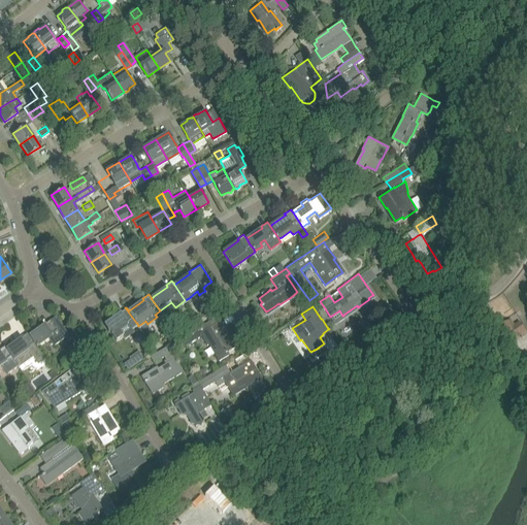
[(125,337),(133,330),(131,327),(137,324),(125,307),(120,312),(121,313),(110,321),(109,319),(105,322),(106,323),(105,324),(107,328),(107,329),(108,330),(116,339),(123,334),(125,337)]
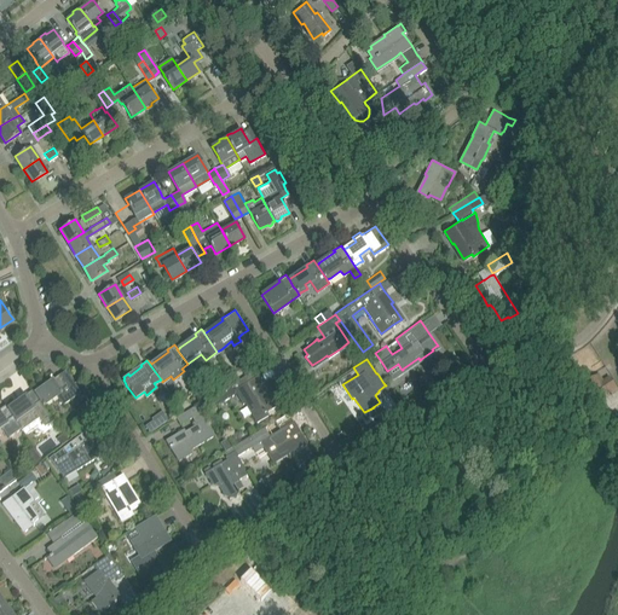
[(53,379),(35,393),(40,400),(42,404),(44,404),(57,394),(63,402),(80,390),(79,388),(74,382),(68,386),(58,373),(59,373),(58,372),(51,378),(53,379)]
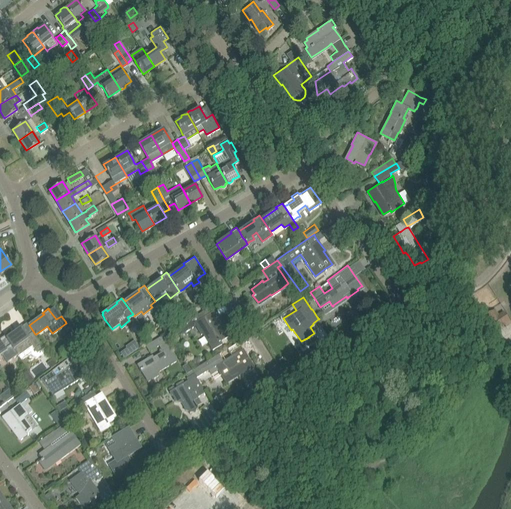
[(206,314),(203,309),(195,314),(169,330),(174,337),(195,324),(200,333),(202,332),(212,348),(221,342),(219,340),(226,335),(218,322),(220,321),(213,310),(206,314)]
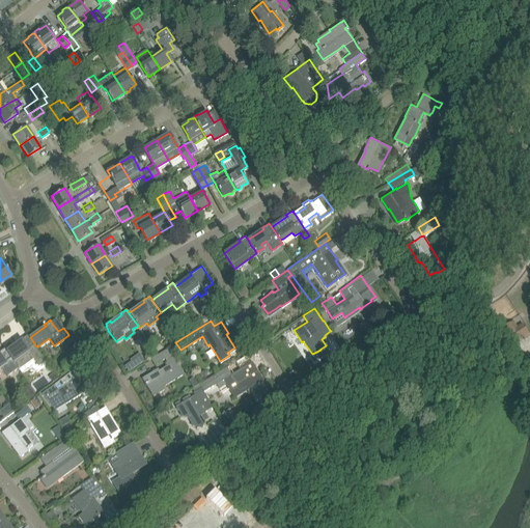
[(513,327),(509,322),(503,326),(512,340),(527,331),(521,322),(513,327)]
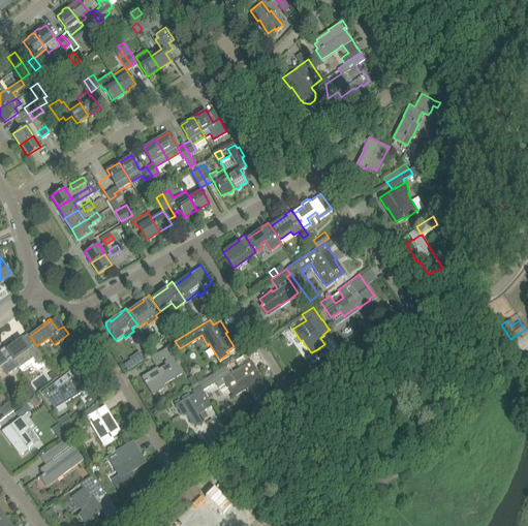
[(171,329),(164,333),(169,340),(176,336),(171,329)]
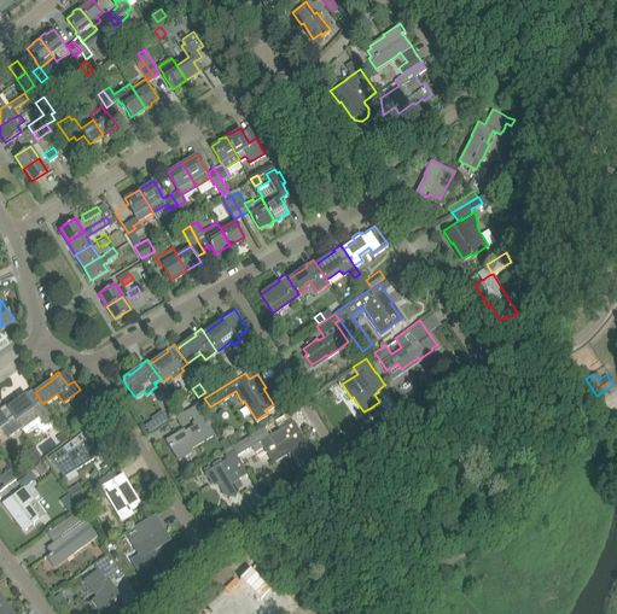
[(25,395),(9,408),(21,426),(22,426),(39,414),(45,424),(52,417),(42,403),(41,401),(40,399),(35,392),(34,390),(31,387),(24,392),(25,395)]
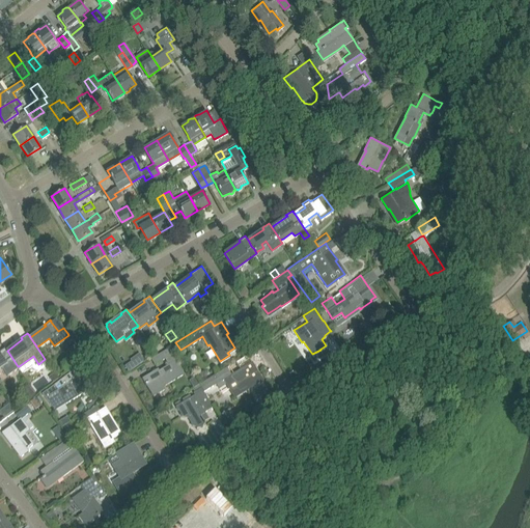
[(143,377),(142,377),(145,382),(145,383),(146,383),(152,394),(154,394),(154,393),(163,388),(164,387),(163,385),(165,384),(170,381),(177,377),(185,372),(172,353),(177,350),(174,344),(169,348),(168,345),(149,357),(154,363),(164,357),(169,364),(159,370),(157,367),(156,368),(152,370),(144,376),(143,377)]
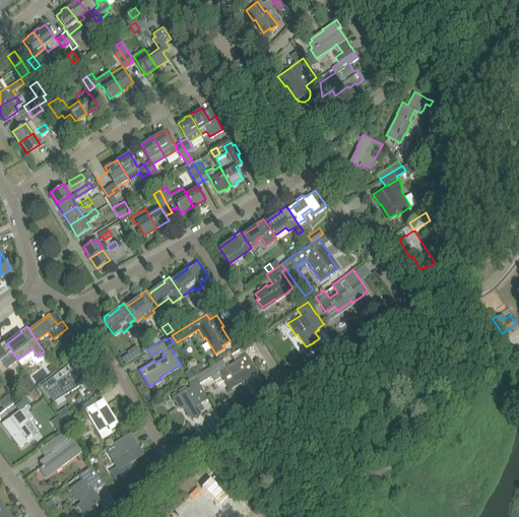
[(0,358),(1,358),(7,366),(17,359),(7,343),(4,339),(0,341),(0,358)]
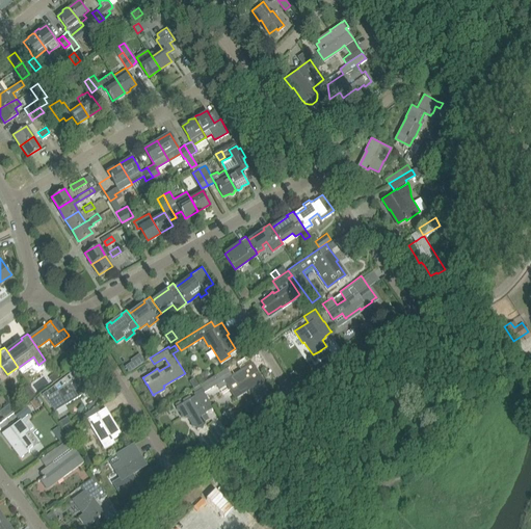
[(83,347),(72,354),(77,361),(87,353),(87,352),(83,347)]
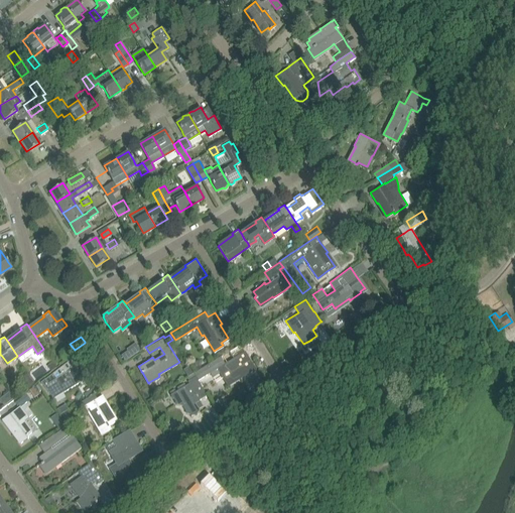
[(127,349),(120,354),(121,355),(124,360),(131,355),(127,349)]
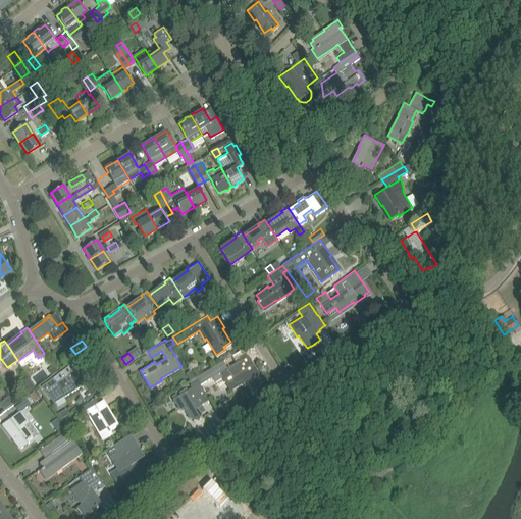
[(197,375),(196,375),(200,382),(212,375),(214,379),(222,375),(229,387),(246,377),(247,378),(258,371),(248,355),(226,367),(222,360),(203,371),(197,375)]
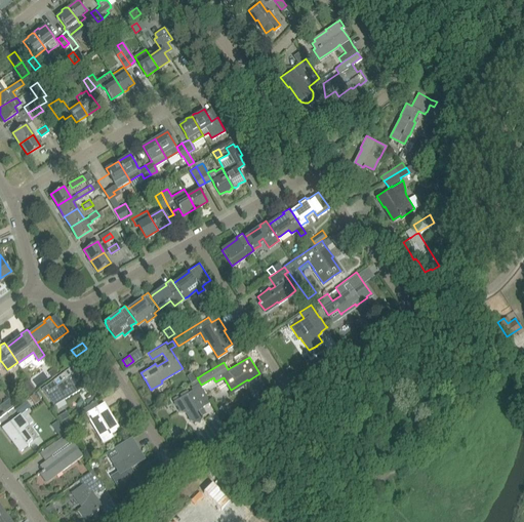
[(64,370),(41,388),(54,404),(64,398),(70,394),(72,392),(81,387),(80,386),(93,377),(89,370),(88,369),(86,370),(83,365),(78,368),(75,370),(71,373),(72,375),(69,377),(67,375),(68,374),(64,370)]
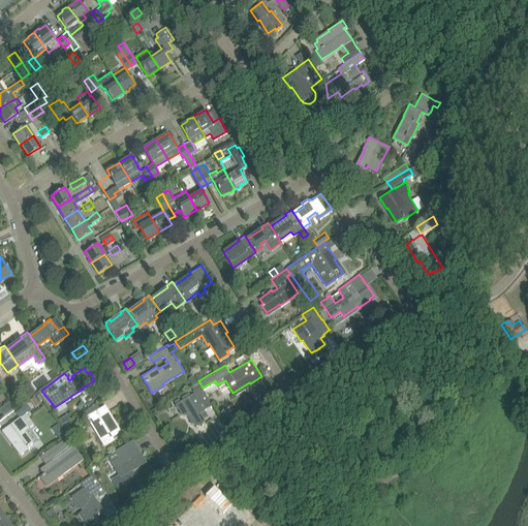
[(54,370),(48,374),(50,375),(52,379),(58,375),(54,370)]
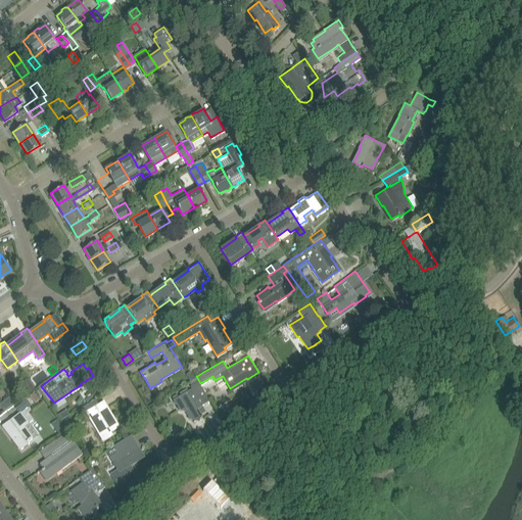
[(200,367),(194,371),(196,375),(202,372),(200,367)]
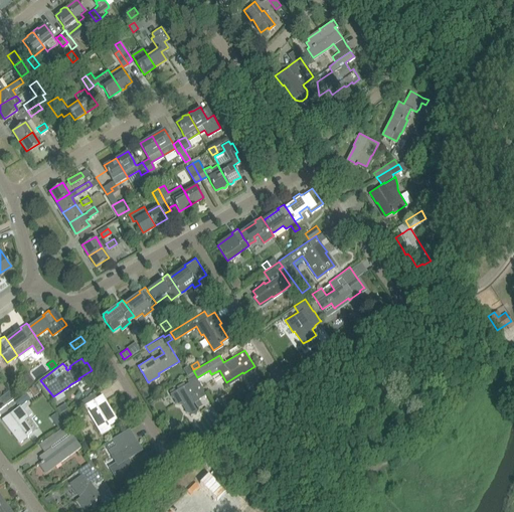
[(173,386),(168,389),(170,392),(176,401),(178,402),(182,400),(188,411),(190,414),(192,412),(195,413),(196,410),(198,409),(197,406),(202,404),(198,397),(205,393),(202,387),(196,377),(197,377),(193,370),(192,371),(187,374),(186,375),(188,378),(186,379),(188,381),(184,383),(183,381),(176,385),(177,387),(175,389),(173,386)]
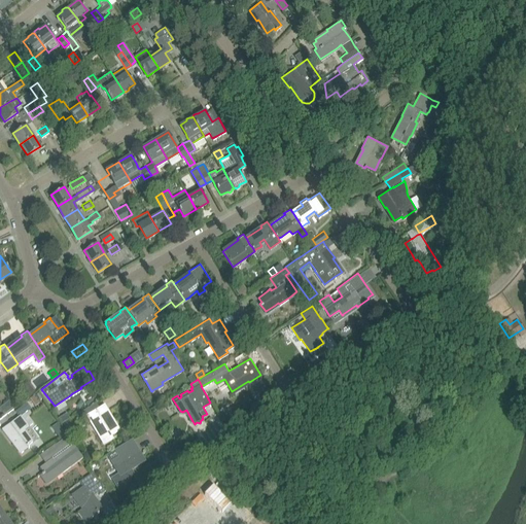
[(5,412),(14,404),(9,397),(0,405),(5,412)]
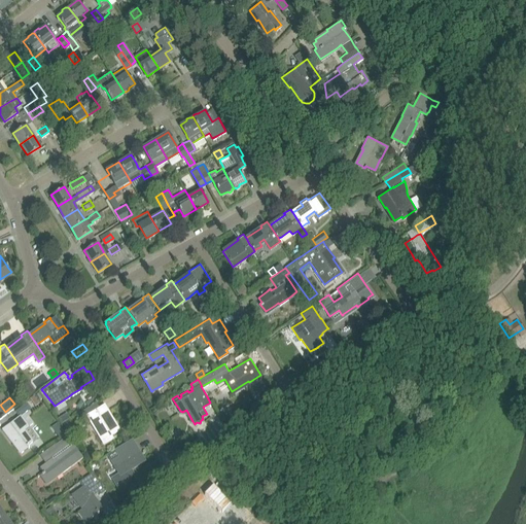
[(26,400),(14,410),(19,415),(30,406),(26,400)]
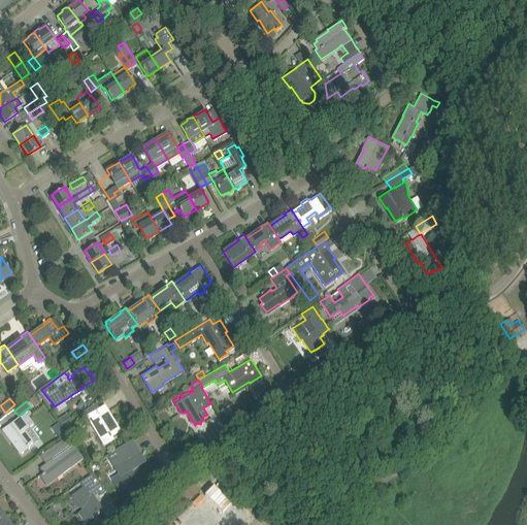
[(102,444),(112,437),(110,434),(118,430),(109,417),(111,416),(104,404),(99,407),(96,401),(75,414),(79,421),(87,417),(90,423),(94,421),(99,429),(95,431),(102,444)]
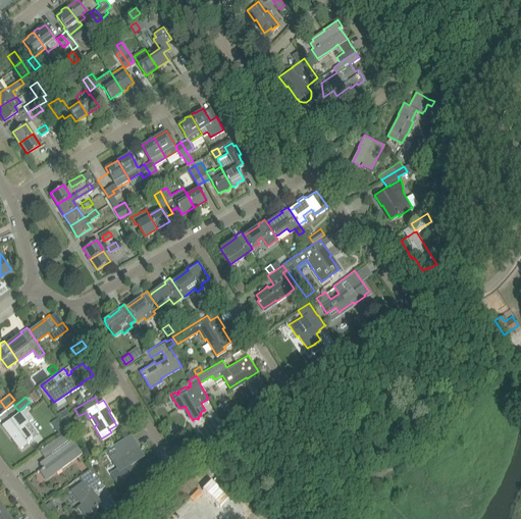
[(19,411),(2,424),(10,434),(11,433),(20,446),(28,440),(28,442),(29,440),(28,438),(31,435),(27,429),(22,424),(27,421),(31,417),(24,408),(19,412),(19,411)]
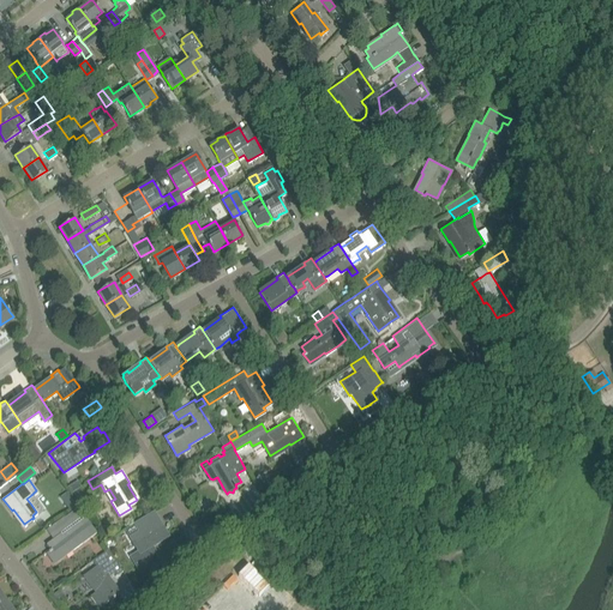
[(73,481),(67,484),(71,491),(77,487),(73,481)]
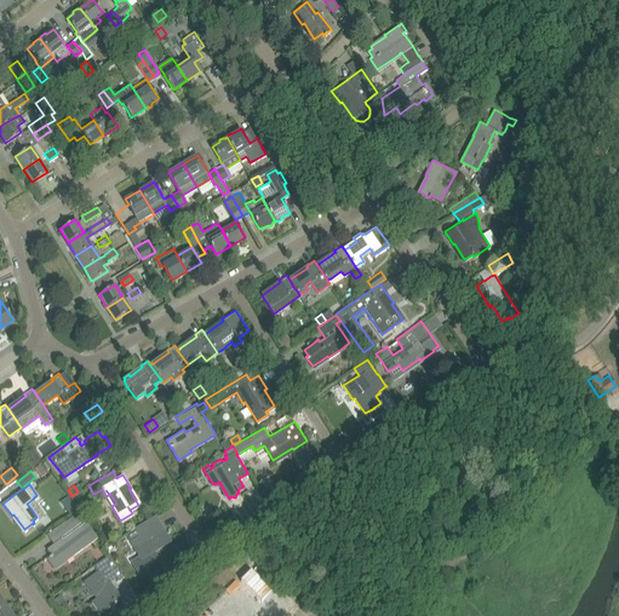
[(82,491),(74,496),(76,501),(86,496),(82,491)]
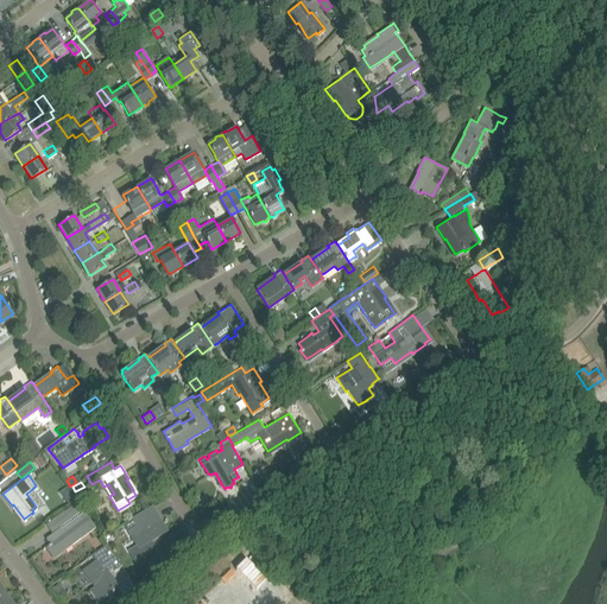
[(70,491),(63,496),(67,501),(74,496),(70,491)]
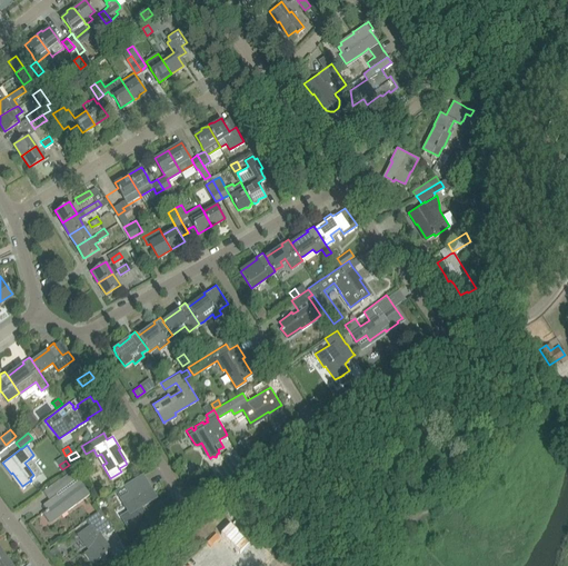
[(89,493),(72,468),(60,477),(42,489),(42,490),(45,488),(51,497),(43,503),(47,508),(45,509),(45,510),(43,512),(49,520),(49,519),(65,508),(66,509),(77,502),(89,493)]
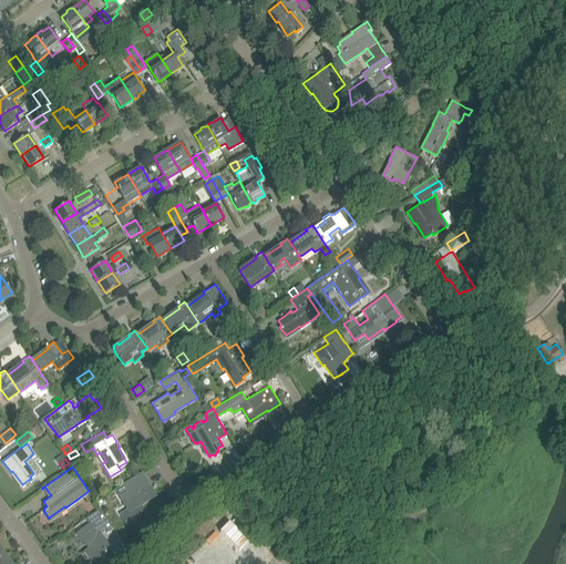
[(121,493),(120,495),(122,499),(123,502),(124,502),(127,508),(121,512),(120,512),(125,522),(126,522),(126,523),(133,518),(141,511),(141,510),(143,508),(140,502),(142,500),(143,502),(155,494),(142,471),(123,482),(127,490),(122,493),(121,493)]
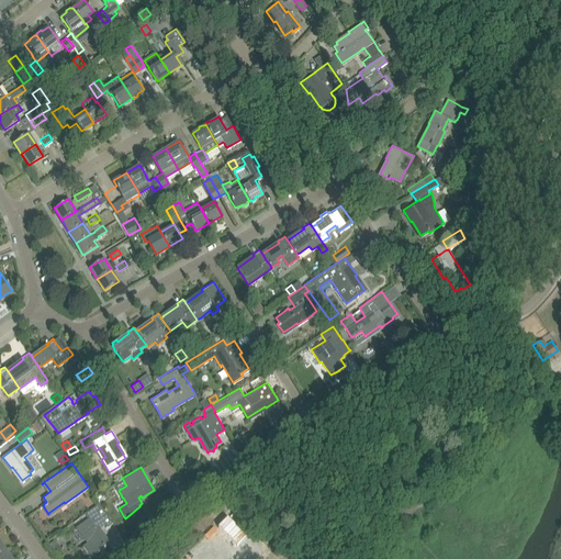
[(85,520),(76,526),(85,538),(86,537),(89,540),(87,541),(82,545),(89,555),(94,551),(103,545),(104,545),(103,543),(108,538),(99,526),(104,523),(105,525),(111,521),(99,502),(93,505),(83,512),(88,517),(85,520)]
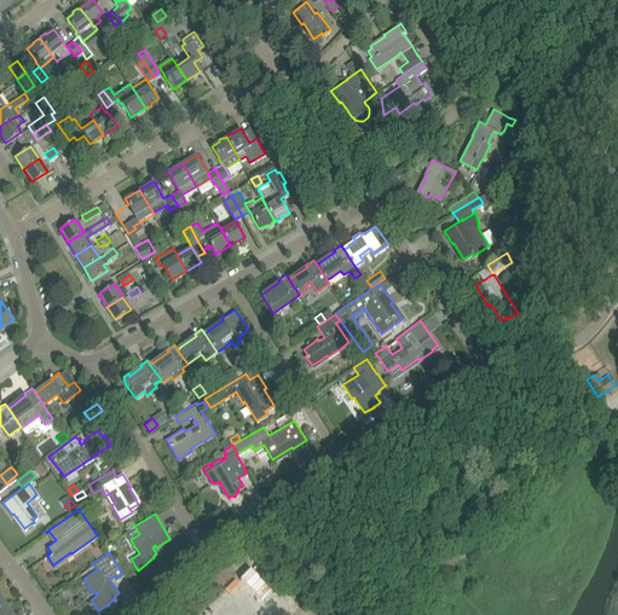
[(270,589),(249,568),(240,578),(260,598),(270,589)]
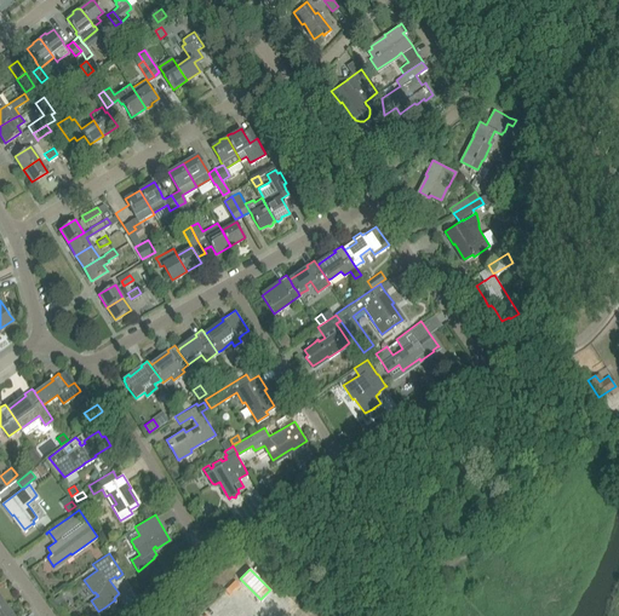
[(59,593),(52,598),(57,604),(63,599),(59,593)]
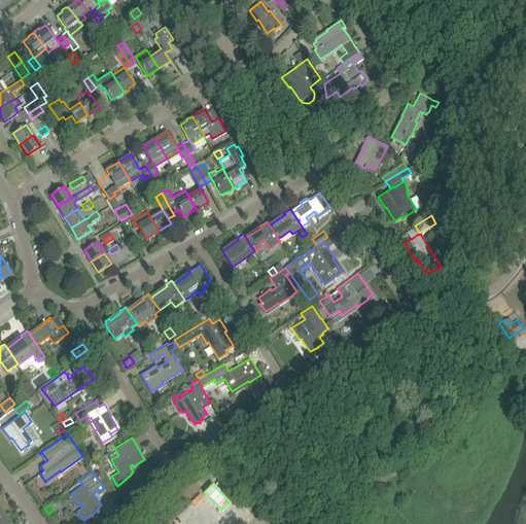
[(11,523),(5,515),(0,517),(0,523),(11,523)]
